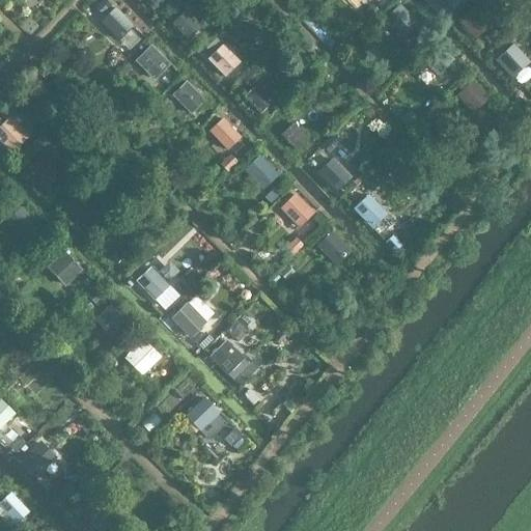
[(413,20),(393,0),(389,0),(374,16),(395,36),(413,20)]
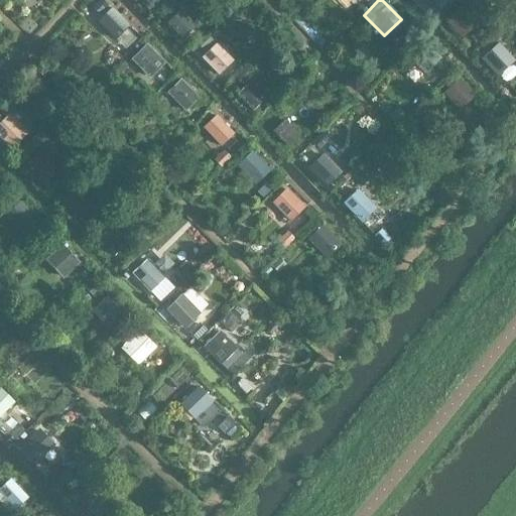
[(136,30),(112,5),(96,20),(120,45),(136,30)]
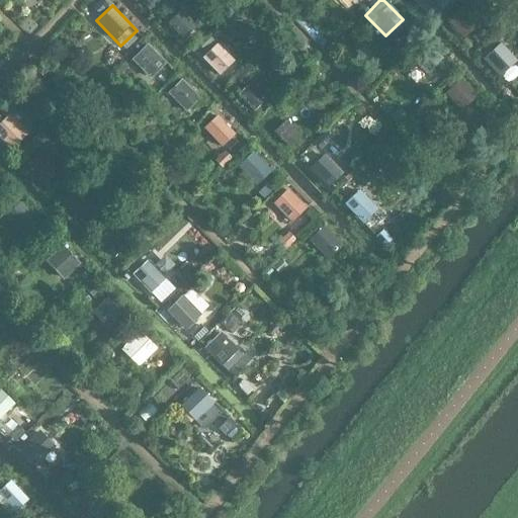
[(184,38),(199,24),(183,7),(168,21),(184,38)]
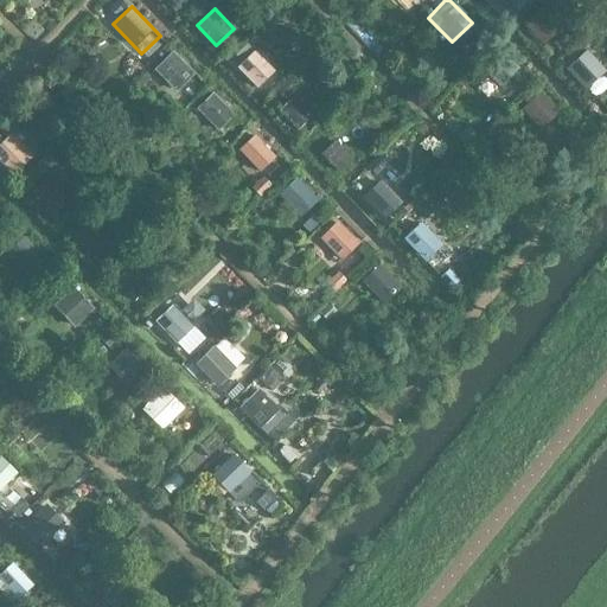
[(273,71),(244,40),(225,58),(255,89),(273,71)]
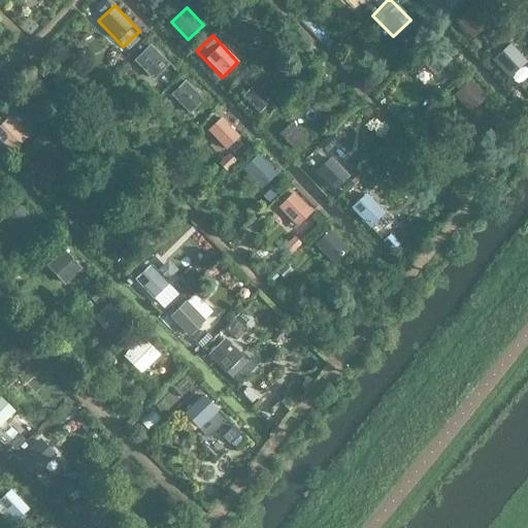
[(524,61),(503,41),(491,54),(510,74),(524,61)]
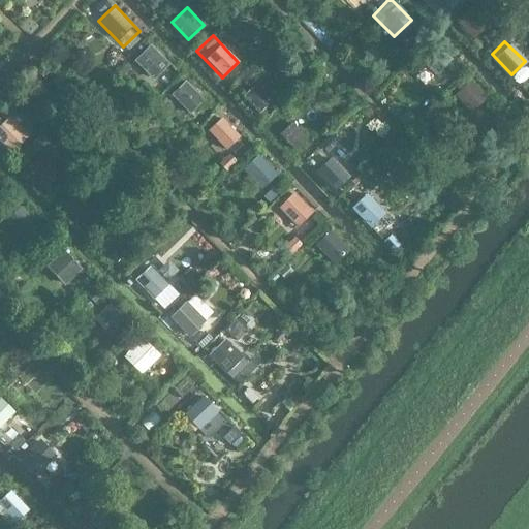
[(133,60),(153,81),(173,63),(153,42),(133,60)]
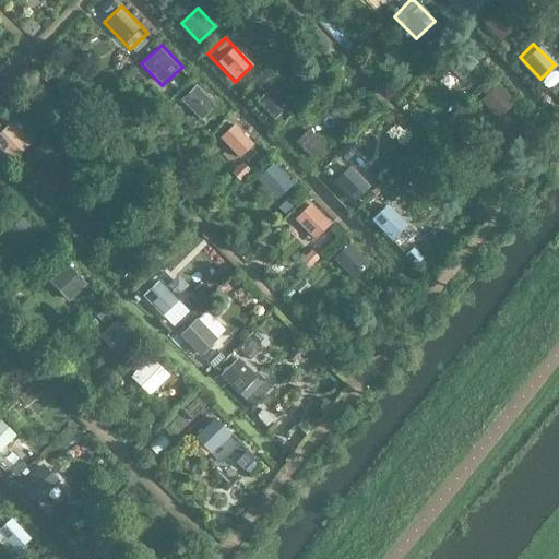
[(472,49),(450,67),(459,78),(480,60),(472,49)]
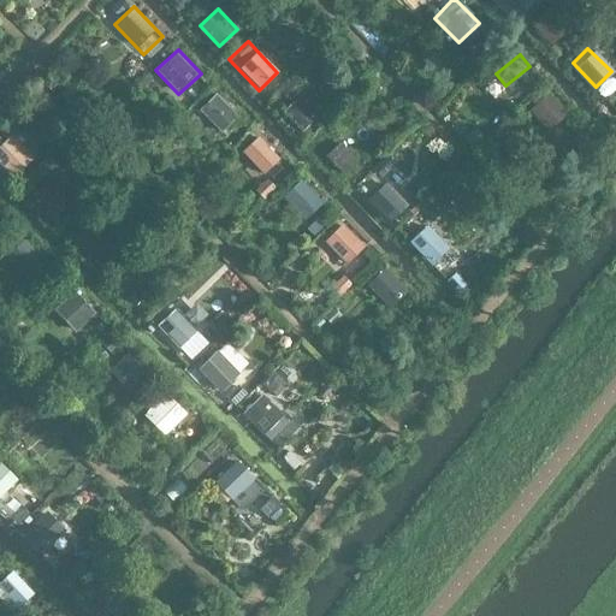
[(554,108),(532,88),(516,105),(538,125),(554,108)]
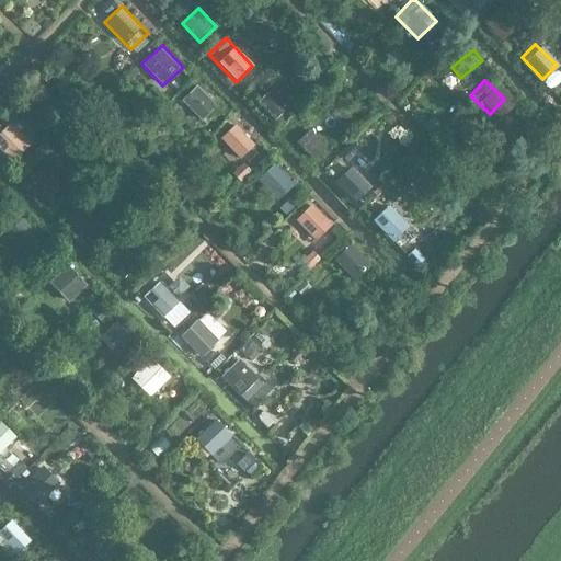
[(216,104),(193,82),(178,98),(201,119),(216,104)]
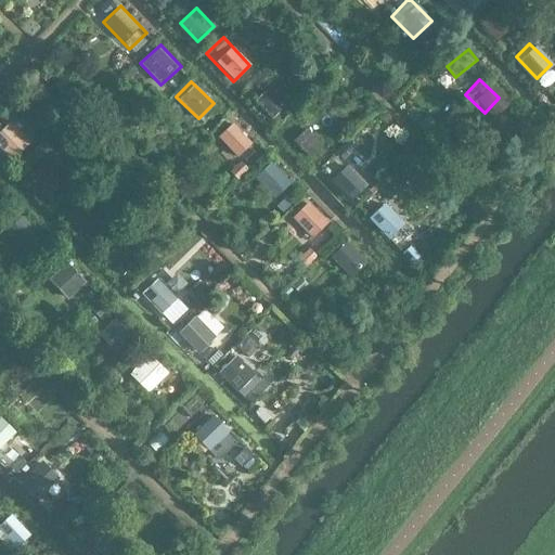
[(269,85),(255,99),(274,117),(287,103),(269,85)]
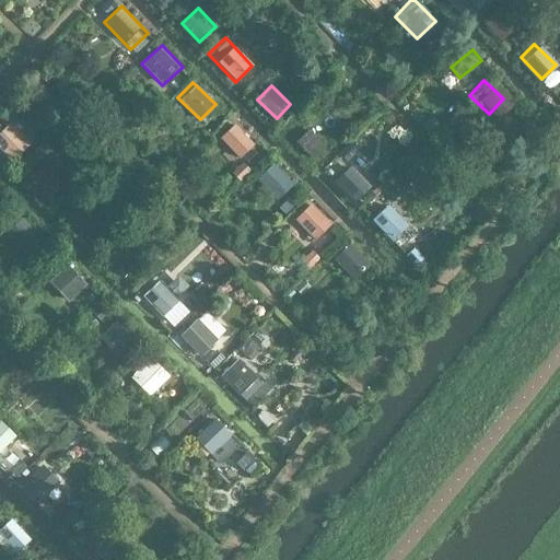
[(26,138),(6,114),(0,118),(0,146),(7,154),(26,138)]
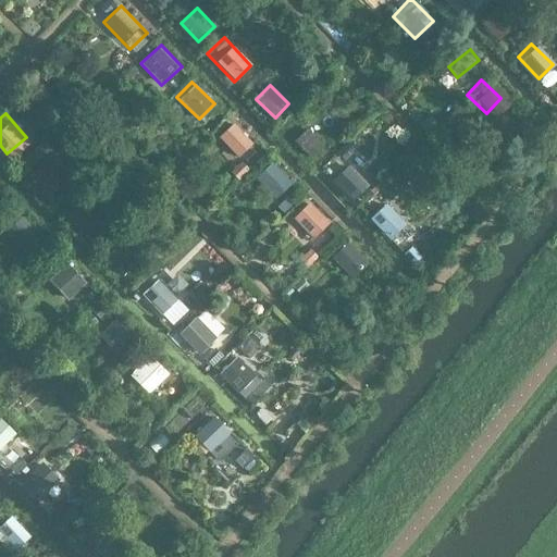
[(325,136),(302,113),(285,131),(309,153),(325,136)]
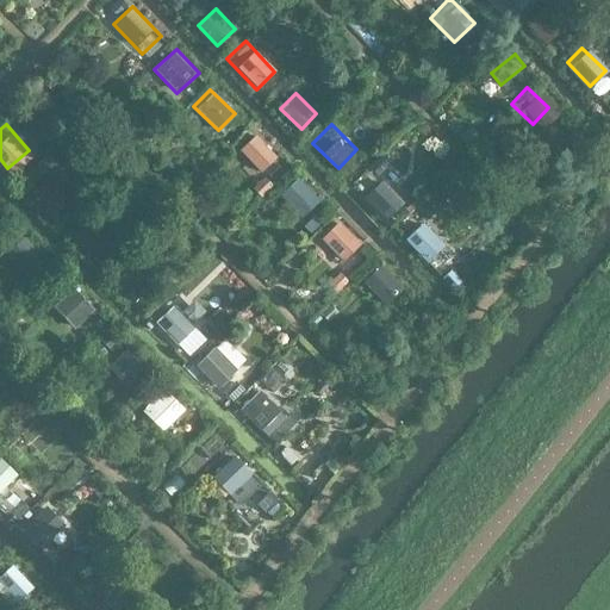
[(257,132),(241,149),(263,170),(279,155),(257,132)]
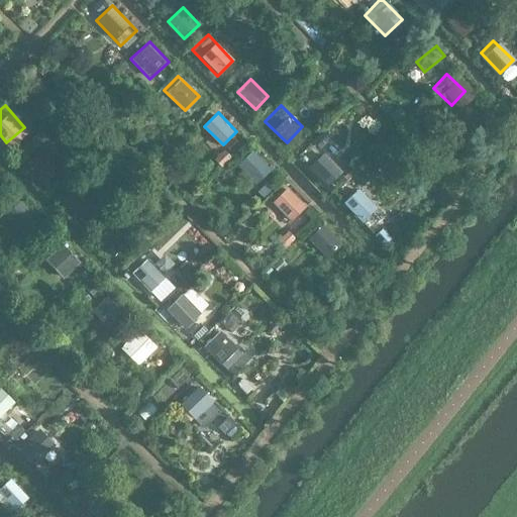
[(270,166),(248,146),(235,161),(256,180),(270,166)]
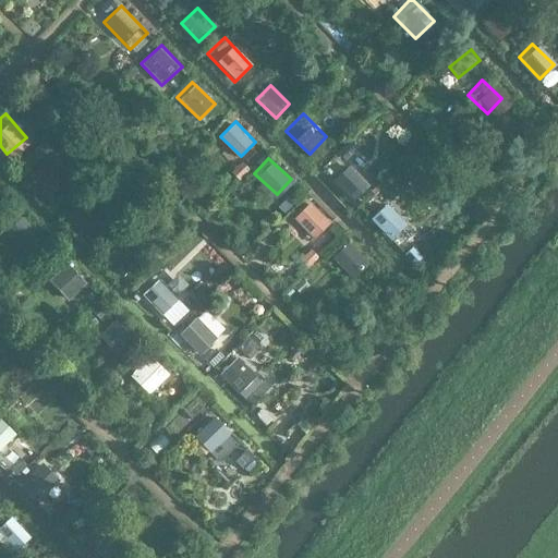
[(46,159),(29,176),(50,195),(67,179),(46,159)]
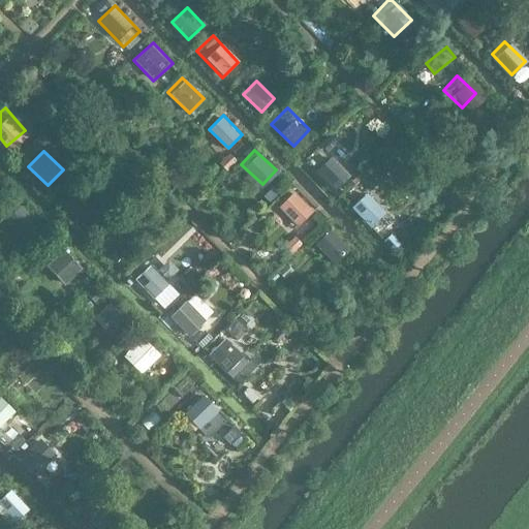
[(332,154),(316,169),(337,190),(352,175),(332,154)]
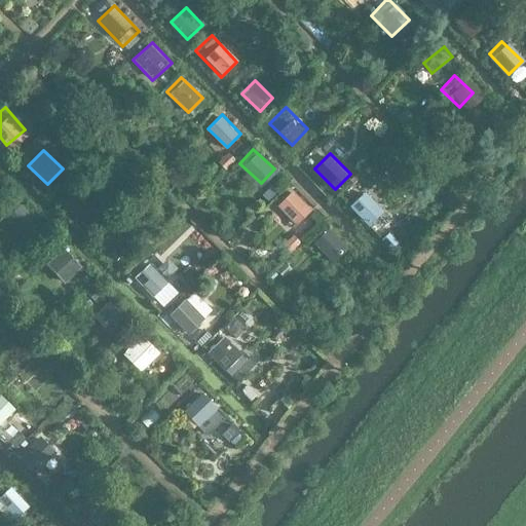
[(375,202),(353,182),(339,197),(361,218),(375,202)]
